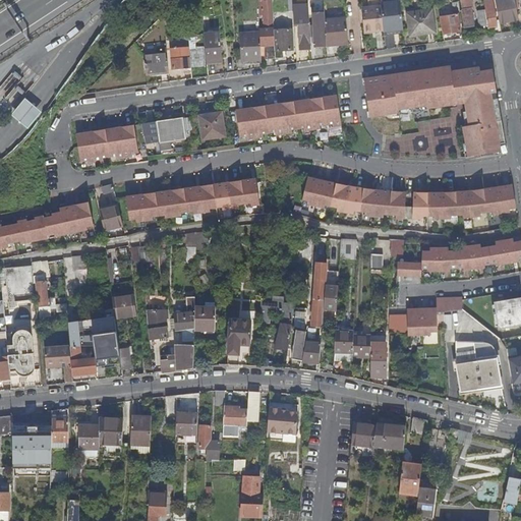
[(261,31),(262,46),(269,46),(270,59),(275,59),(274,31),(272,0),(265,0),(266,31),(261,31)]
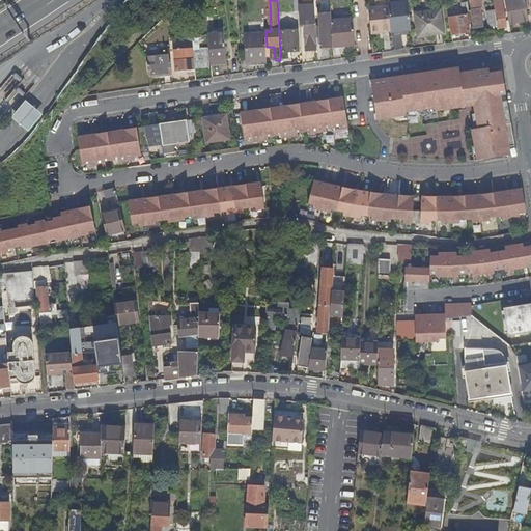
[(390,30),(391,36),(411,33),(406,0),(387,0),(388,6),(390,30)]
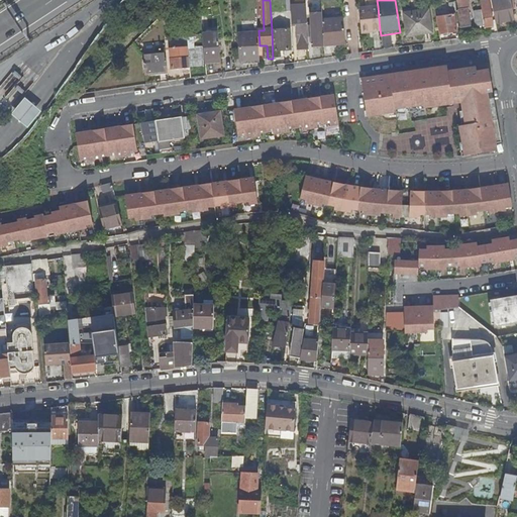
[(456,0),(460,26),(471,24),(468,8),(469,8),(467,0),(456,0)]
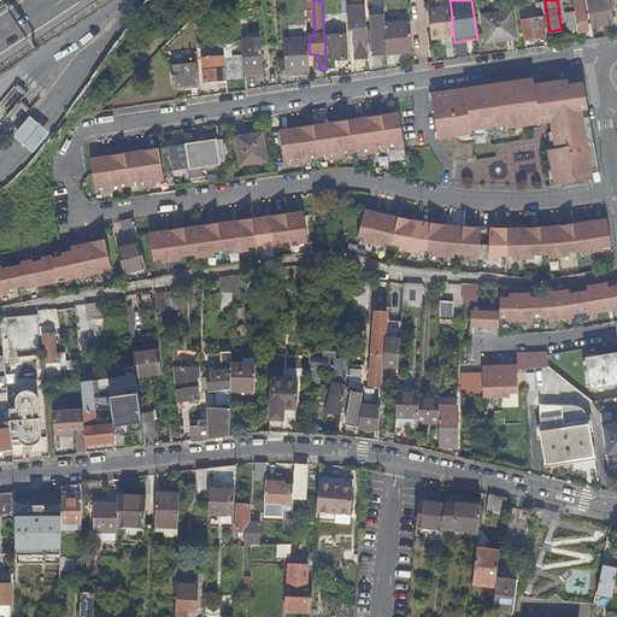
[(586,0),(592,27),(613,22),(609,0),(586,0)]
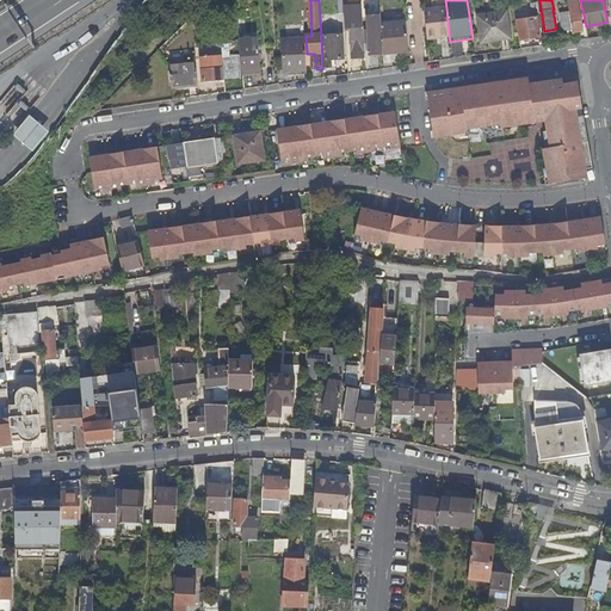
[(344,7),(345,28),(349,28),(350,51),(351,51),(351,59),(365,57),(362,6),(344,7)]
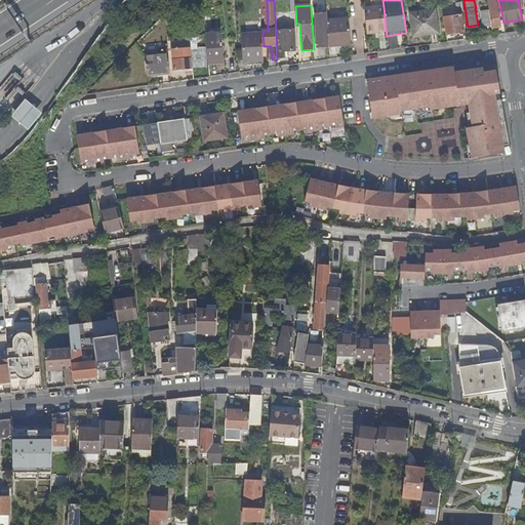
[(365,8),(367,32),(386,30),(384,6),(365,8)]
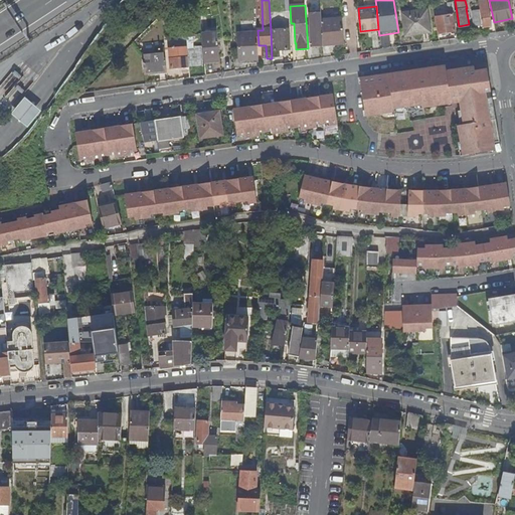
[(482,25),(483,27),(492,26),(489,9),(480,10),(482,25)]
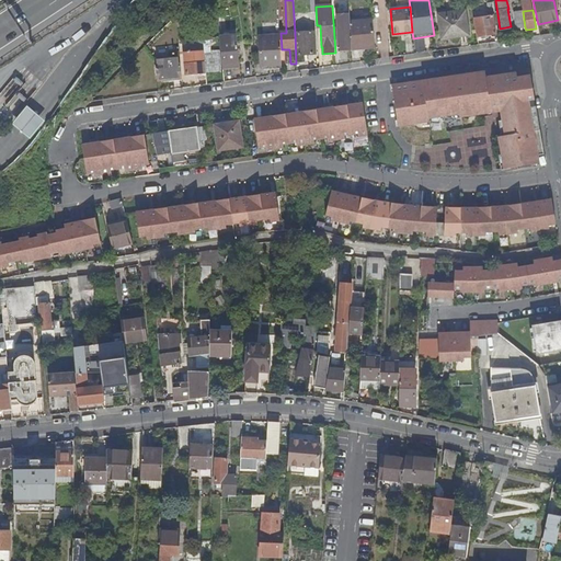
[(469,35),(465,11),(437,14),(441,38),(469,35)]
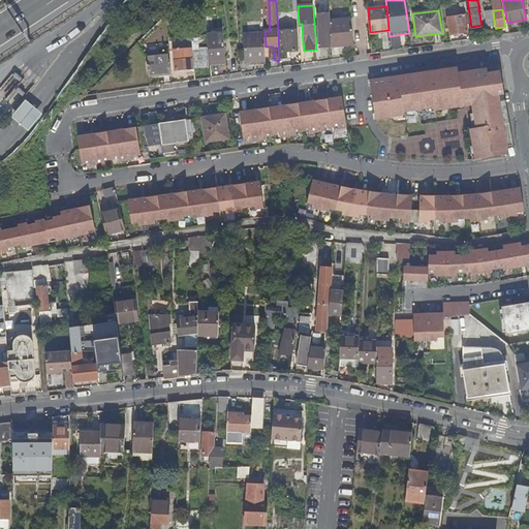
[(495,26),(493,10),(485,11),(487,27),(495,26)]
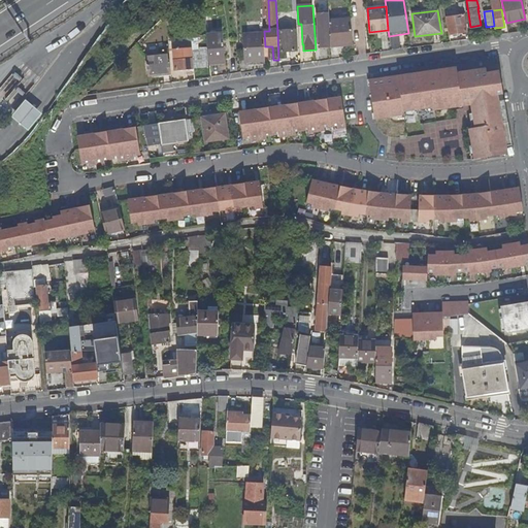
[(329,25),(330,25),(330,21),(329,13),(318,14),(319,26),(316,26),(317,37),(320,37),(320,46),(330,46),(329,25)]
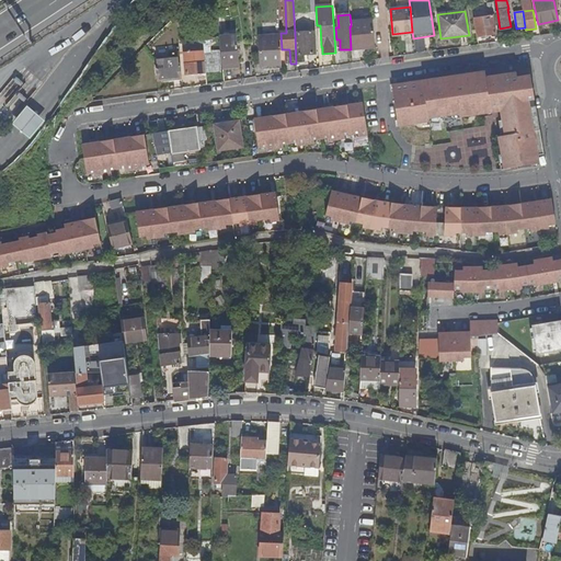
[(472,14),(477,36),(495,33),(492,14),(476,18),(476,14),(472,14)]
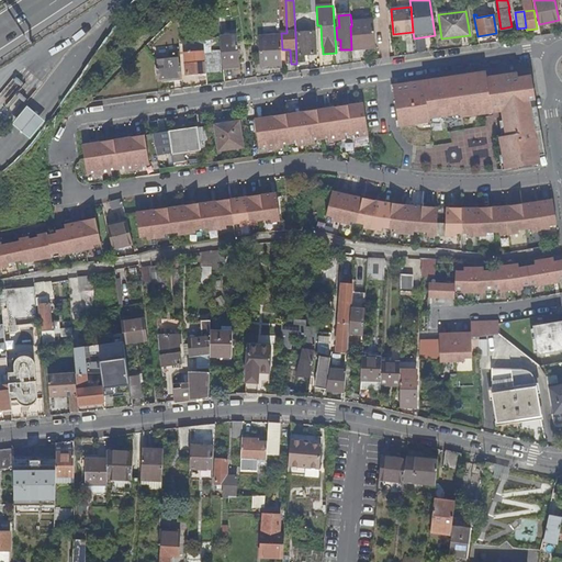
[(351,26),(352,49),(375,47),(373,20),(351,22),(351,26)]
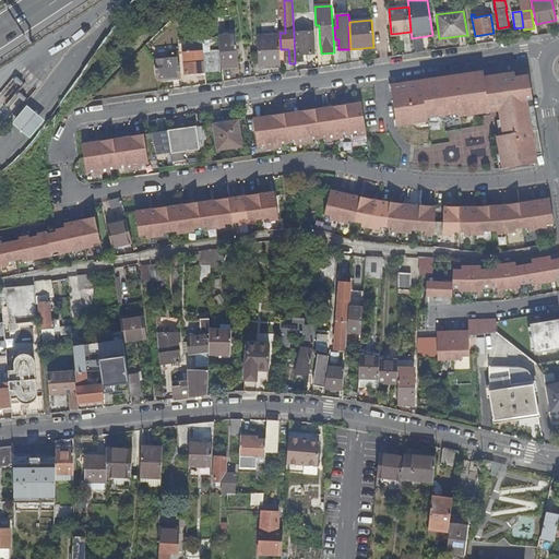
[(294,33),(295,63),(304,62),(304,55),(314,54),(313,32),(294,33)]
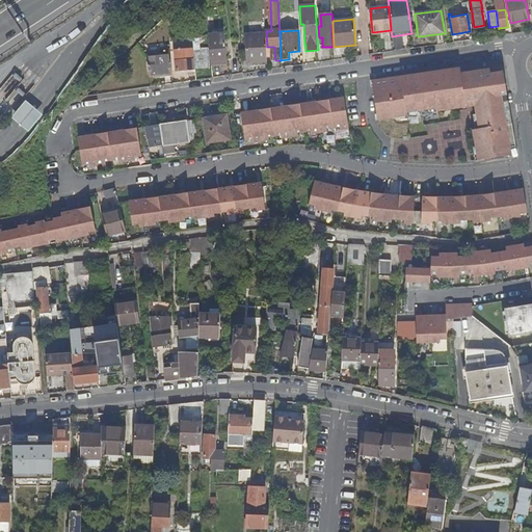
[(211,65),(227,64),(224,34),(208,35),(210,48),(211,65)]
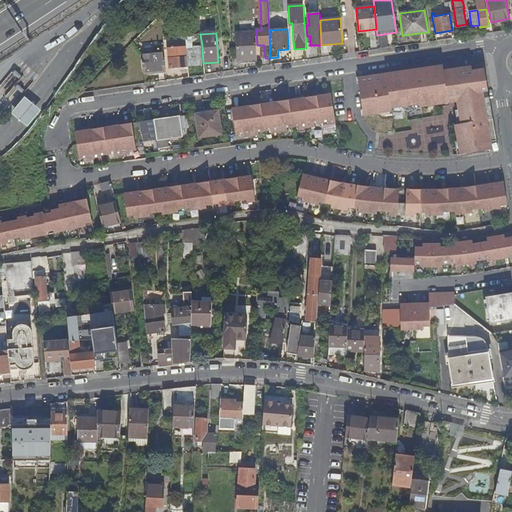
[(238,59),(244,59),(243,33),(236,34),(238,59)]
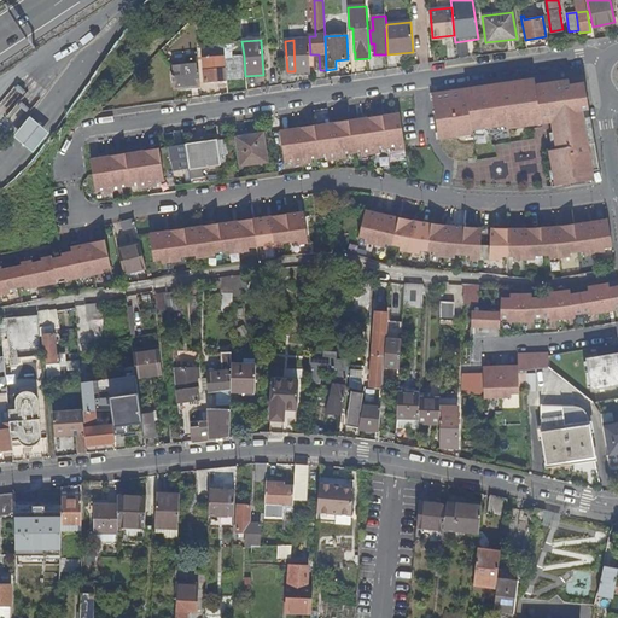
[(293,40),(295,71),(309,70),(308,40),(293,40)]
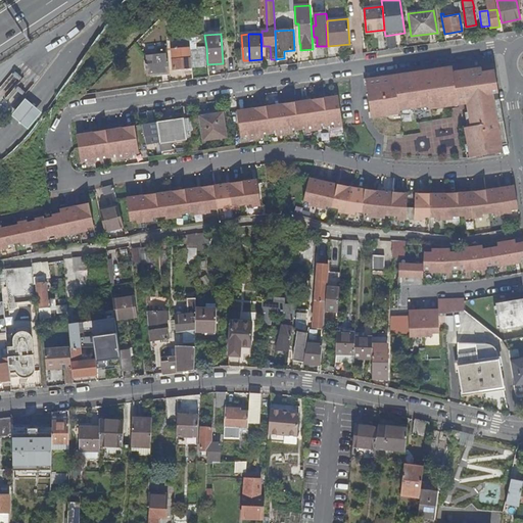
[(173,69),(191,68),(191,67),(190,49),(189,42),(179,43),(180,58),(172,59),(173,69)]
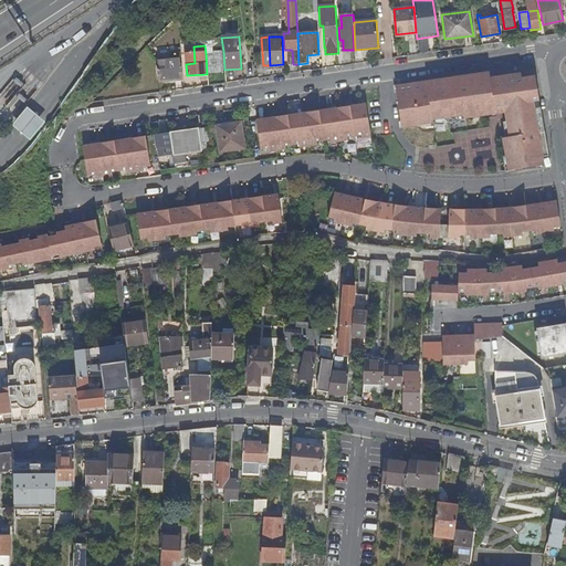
[(207,73),(224,72),(224,70),(223,51),(206,53),(207,73)]
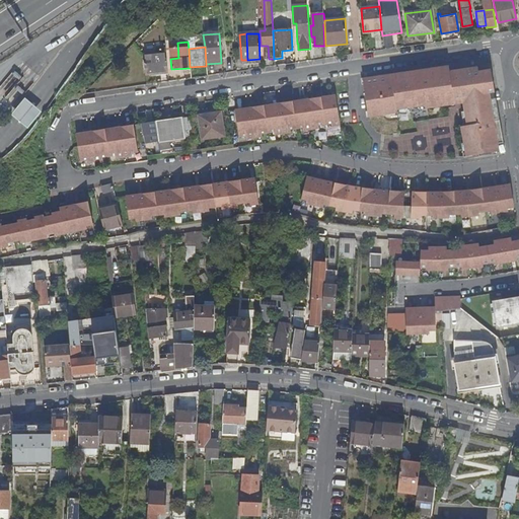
[(143,56),(145,73),(168,71),(166,49),(156,50),(156,55),(143,56)]
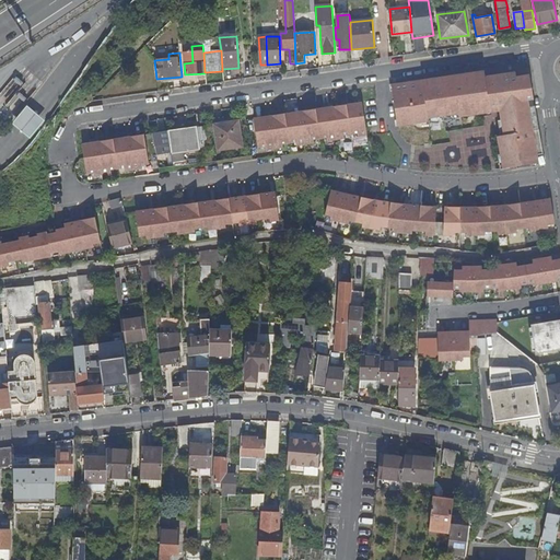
[(431,115),(481,107),(481,104),(490,103),(486,70),(481,71),(465,73),(464,67),(452,69),(453,74),(419,79),(418,73),(406,74),(407,85),(393,88),(397,119),(431,115)]
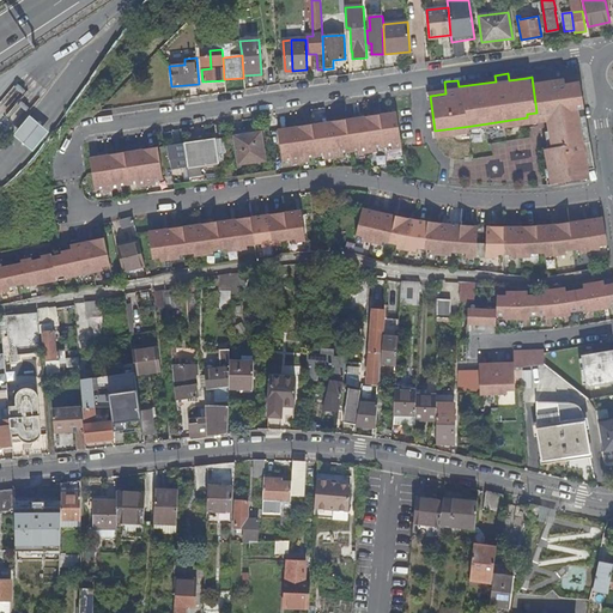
[(588,170),(594,170),(589,135),(582,137),(572,77),(564,78),(550,79),(550,74),(540,76),(546,115),(550,141),(542,143),(548,178),(588,173),(588,170)]
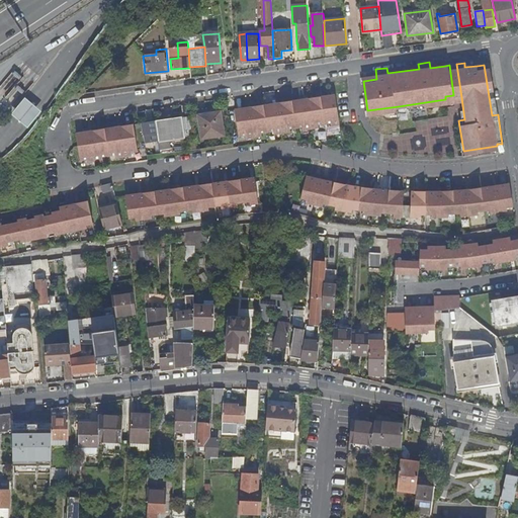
[(419,69),(418,64),(386,68),(387,73),(419,69)]
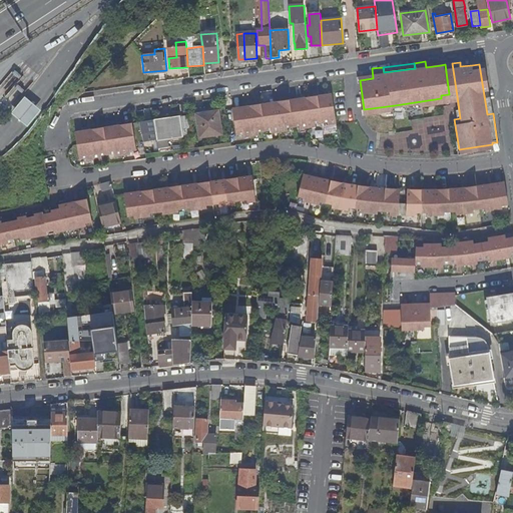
[(450,97),(457,96),(452,63),(445,64),(449,94),(450,97)]
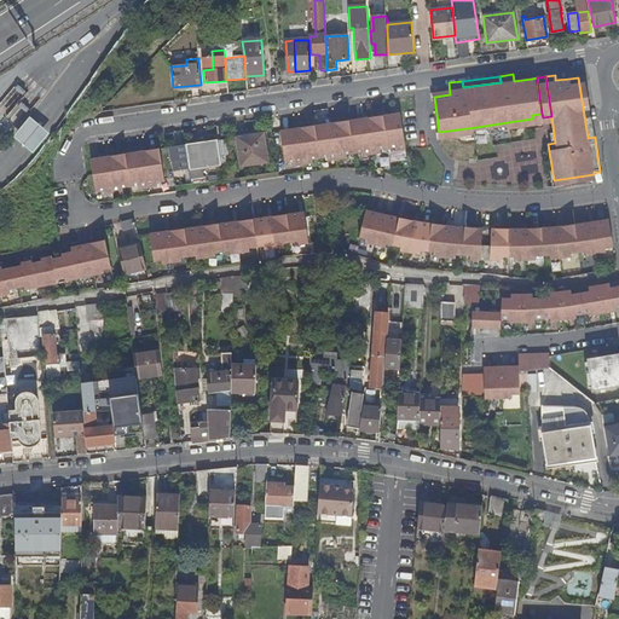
[(588,138),(595,137),(588,96),(584,76),(578,77),(588,138)]
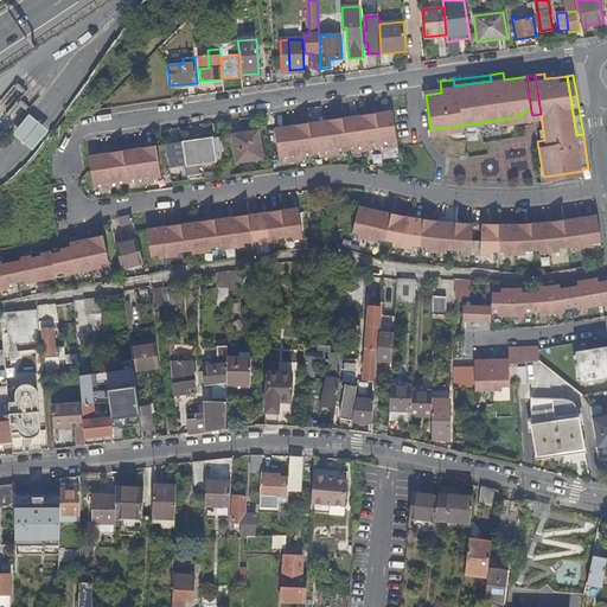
[(423,83),(426,95),(441,93),(440,81),(423,83)]
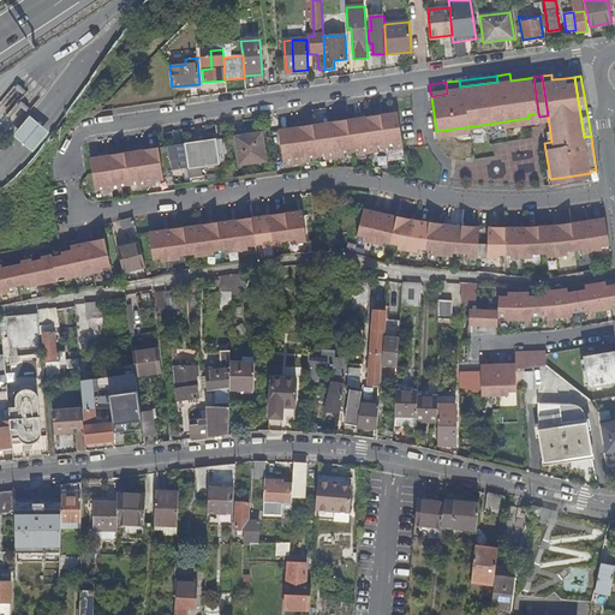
[(402,142),(399,111),(392,112),(390,107),(370,109),(370,114),(375,147),(378,145),(378,142),(393,139),(393,143),(402,142)]
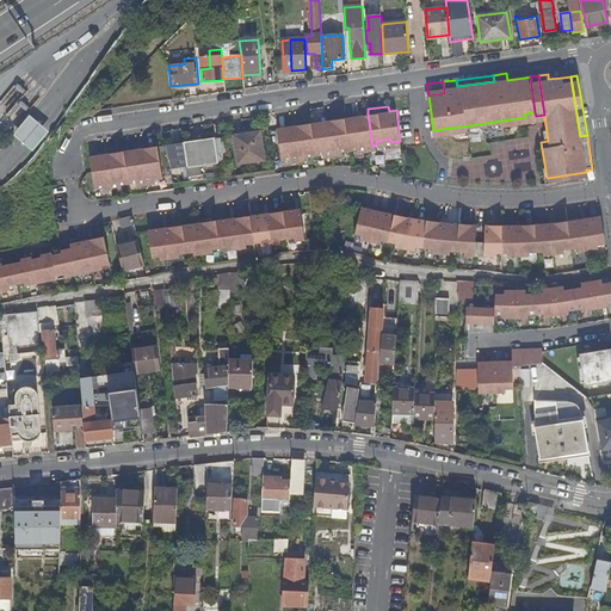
[(357,147),(372,146),(368,113),(353,116),(353,111),(334,113),(334,118),(321,121),(321,116),(312,117),(318,149),(322,148),(323,152),(343,149),(341,146),(356,143),(357,147)]
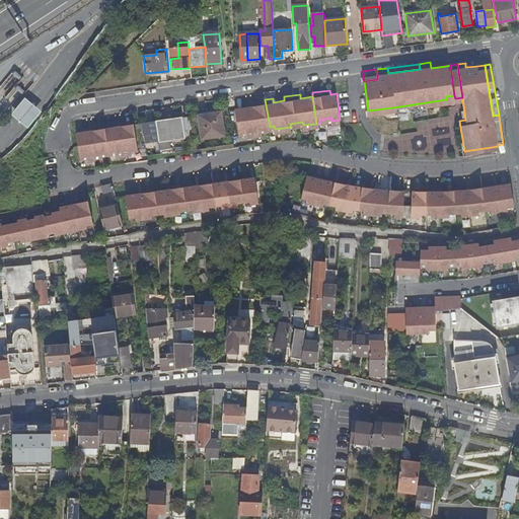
[(28,96),(16,114),(32,127),(46,109),(28,96)]
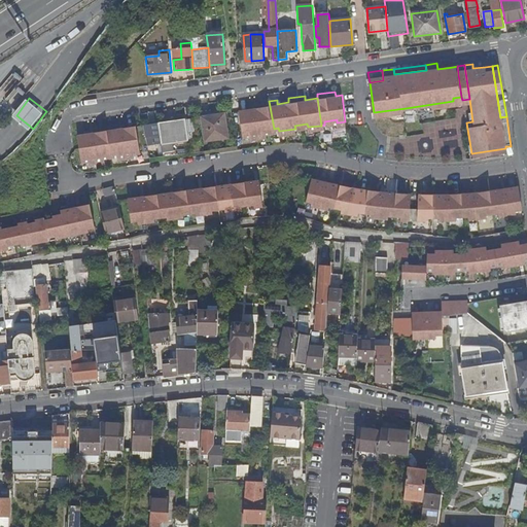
[(266,130),(274,129),(269,101),(259,102),(260,106),(250,107),(254,135),(267,133),(266,130)]
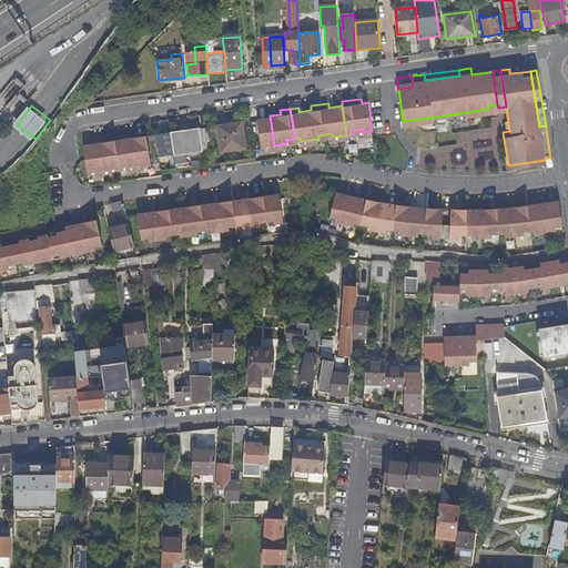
[(270,145),(274,145),(270,115),(267,117),(266,112),(257,113),(262,143),(269,143),(270,145)]
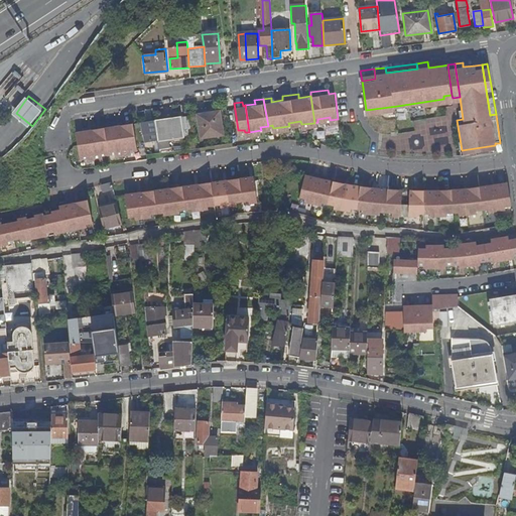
[(219,112),(212,113),(216,136),(223,135),(219,112)]
